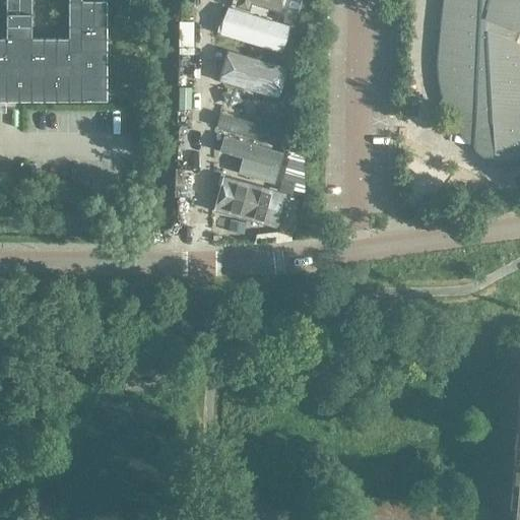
[(5,101),(106,101),(106,0),(0,0),(0,112),(5,113),(5,101)]
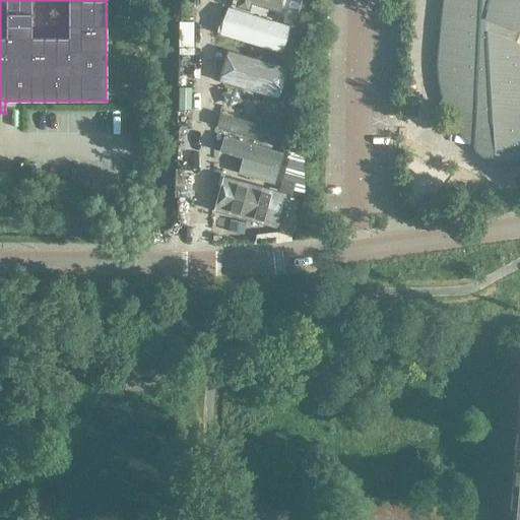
[(230,0),(233,1),(231,8),(245,12),(248,5),(277,14),(281,0),(230,0)]
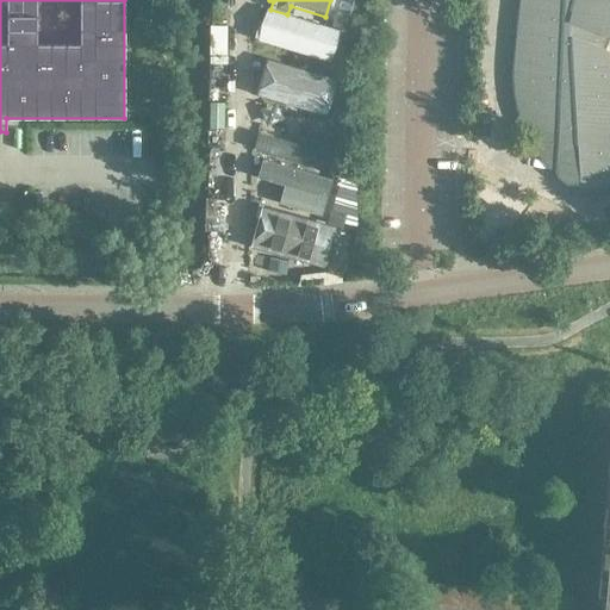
[(348,17),(353,0),(340,0),(337,13),(348,17)]
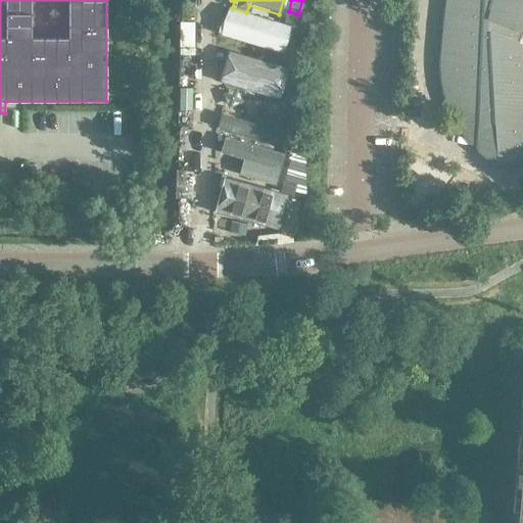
[(522,0),(448,0),(448,5),(454,5),(447,20),(449,38),(453,40),(443,54),(447,77),(452,79),(446,93),(449,102),(454,112),(480,106),(484,106),(482,132),(488,136),(489,134),(498,139),(497,142),(512,171),(522,164),(522,162),(522,47),(517,44),(516,42),(520,28),(522,28),(522,0)]
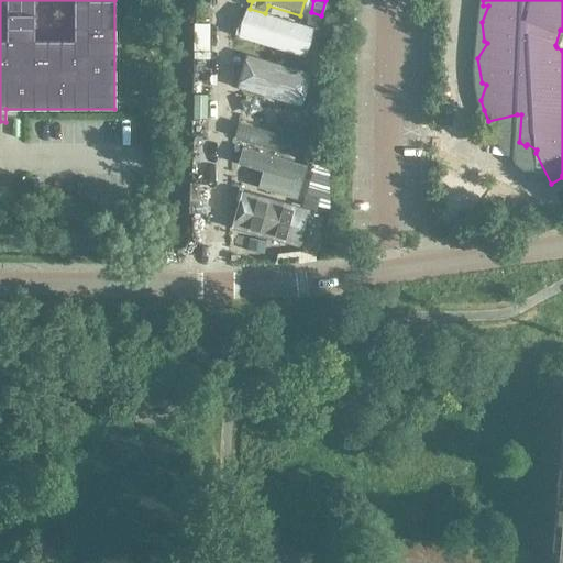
[(291,24),(239,10),(233,26),(254,32),(249,51),(277,59),(283,40),(287,41),(291,24)]
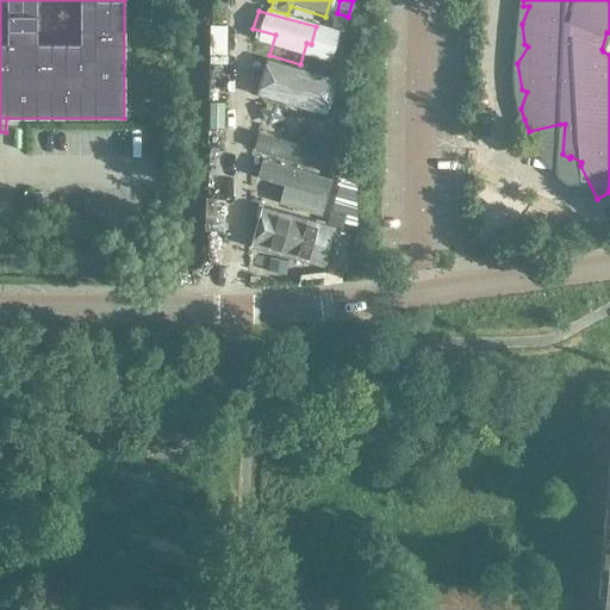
[(344,30),(348,17),(337,13),(334,12),(330,25),(344,30)]
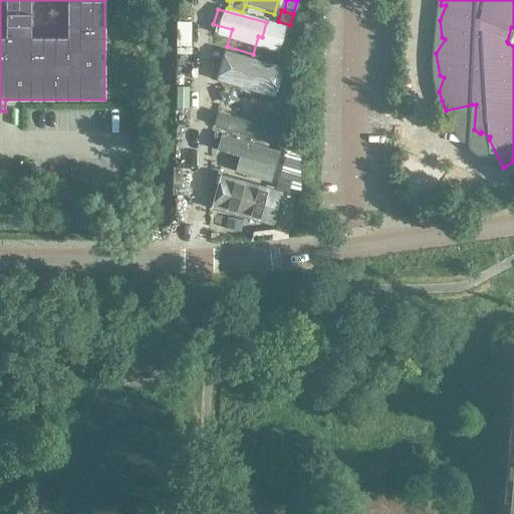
[(177,22),(177,45),(190,45),(191,22),(177,22)]
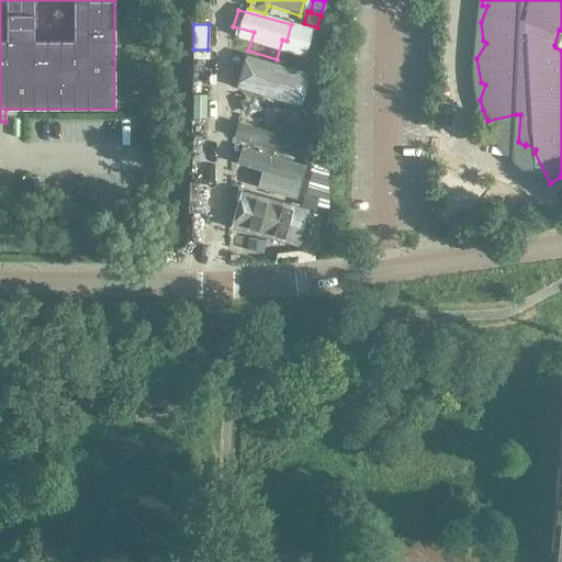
[(295,77),(257,66),(242,62),(237,77),(233,91),(288,107),(295,77)]
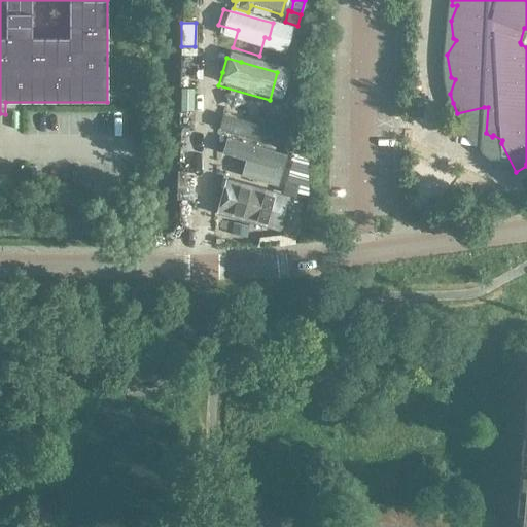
[(304,86),(309,69),(299,67),(293,84),(304,86)]
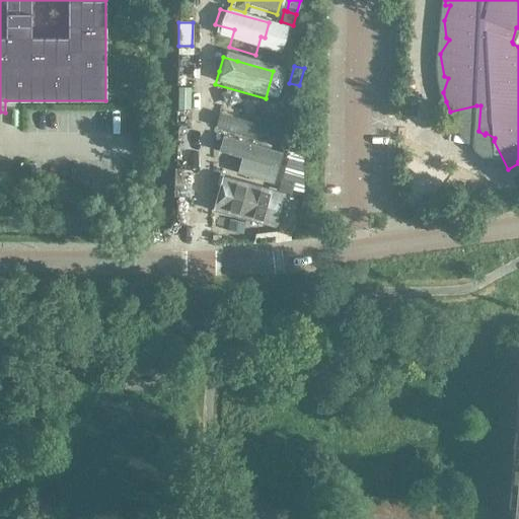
[(190,85),(177,85),(177,110),(190,110),(190,85)]
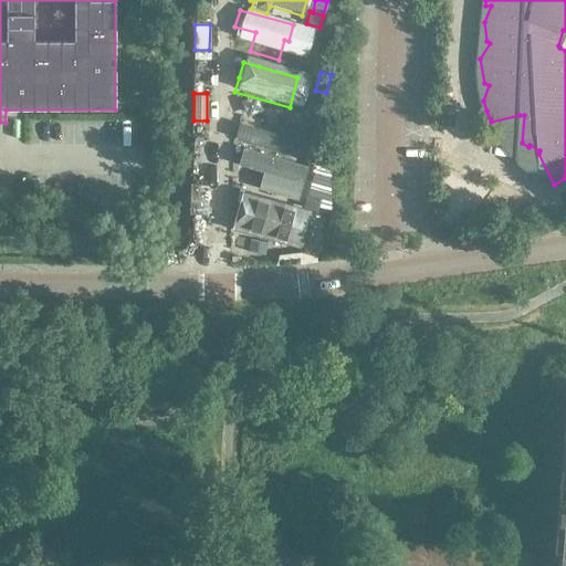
[(321,115),(325,96),(314,93),(308,113),(321,115)]
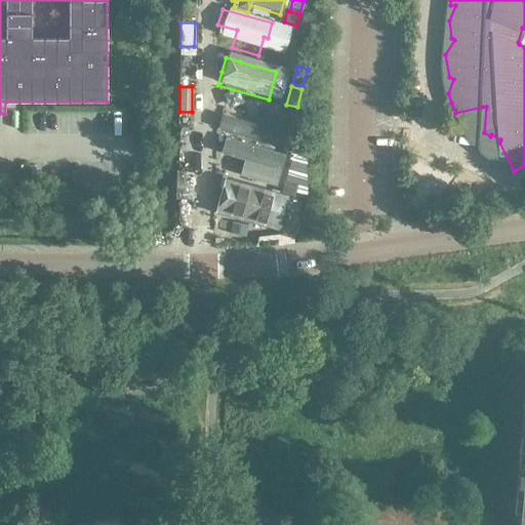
[(293,109),(263,101),(256,119),(288,127),(293,109)]
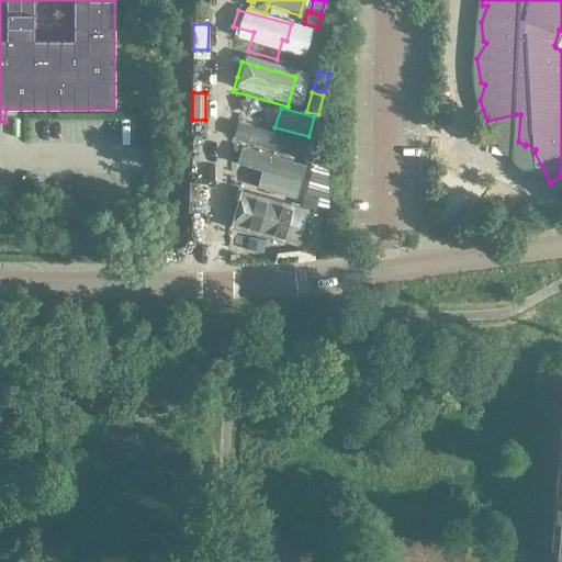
[(322,137),(326,119),(315,115),(311,135),(322,137)]
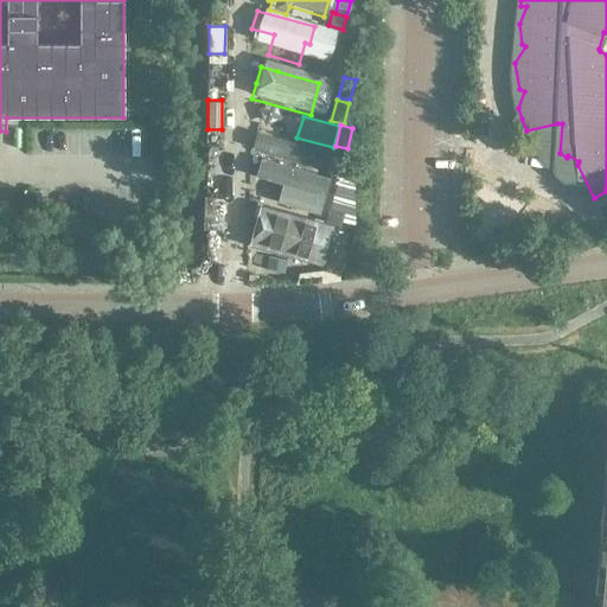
[(260,131),(256,147),(317,164),(321,147),(298,141),(260,131)]
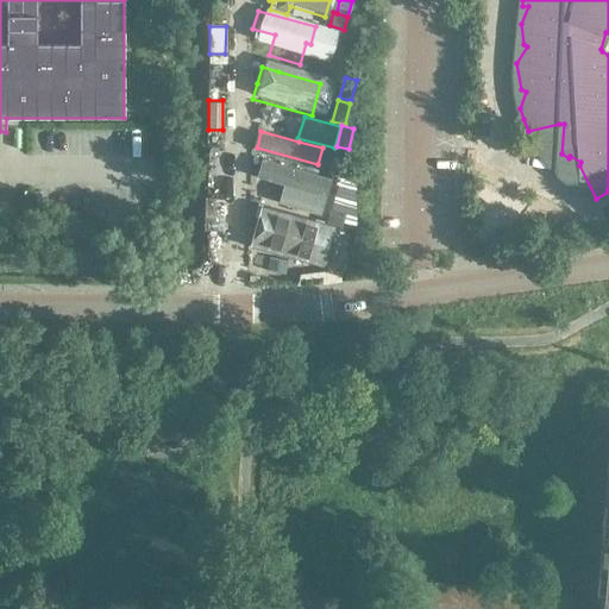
[(334,150),(330,170),(341,174),(346,152),(334,150)]
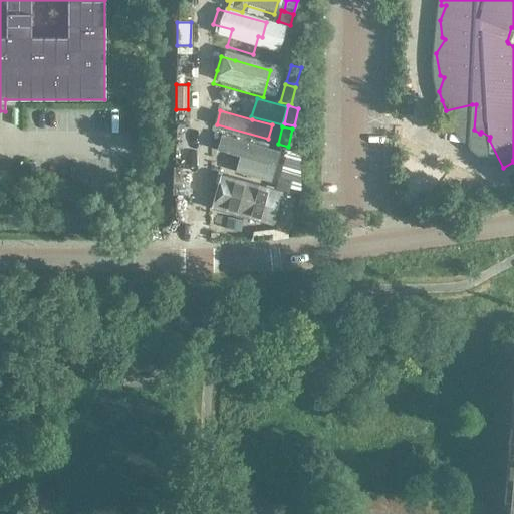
[(268,152),(242,145),(209,145),(205,165),(261,181),(268,152)]
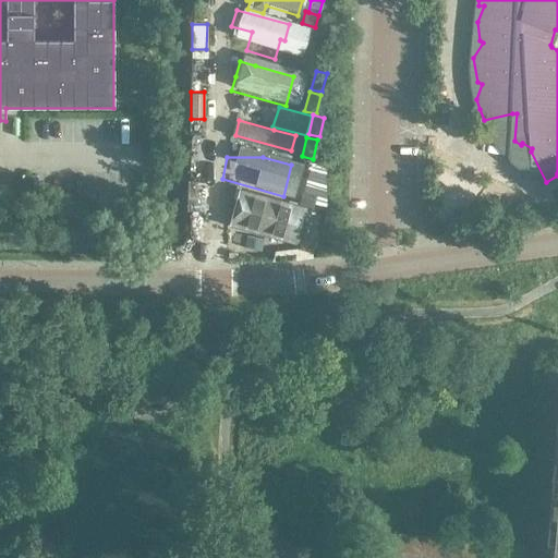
[(189,181),(187,211),(204,211),(205,182),(189,181)]
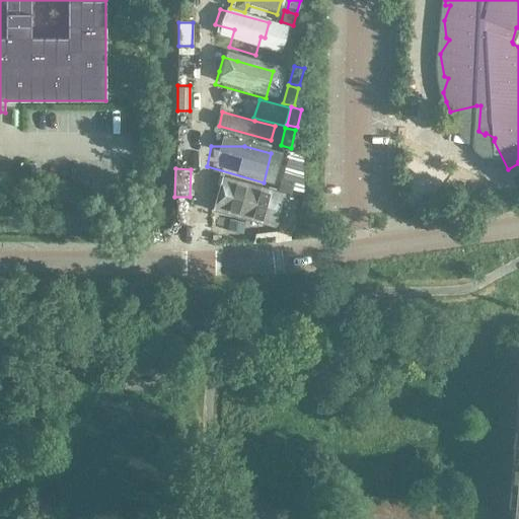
[(284,194),(223,176),(214,208),(275,225),(284,194)]
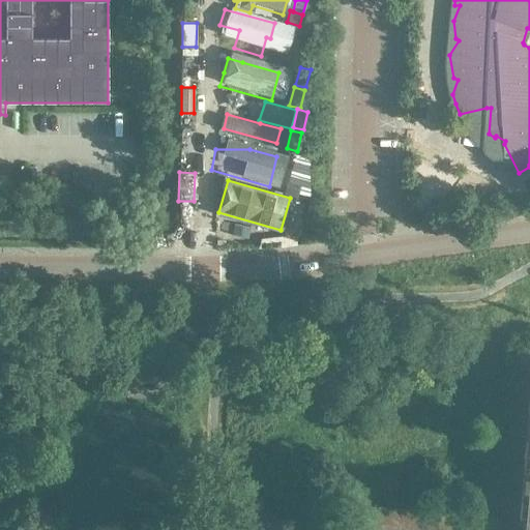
[(286,183),(284,194),(292,196),(295,197),(298,186),(286,183)]
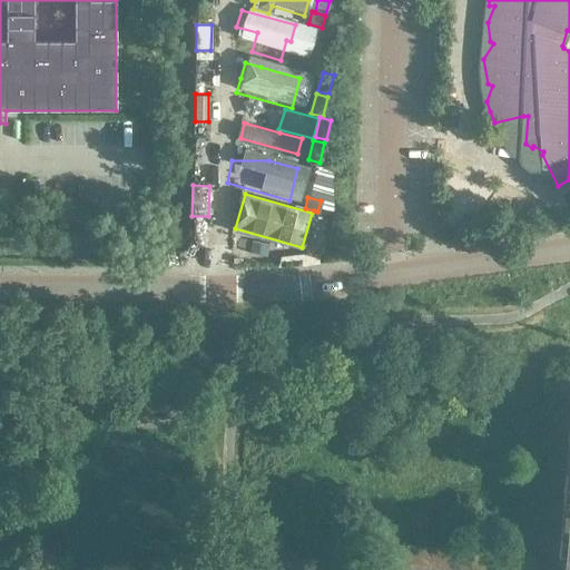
[(311,232),(305,254),(318,257),(325,236),(311,232)]
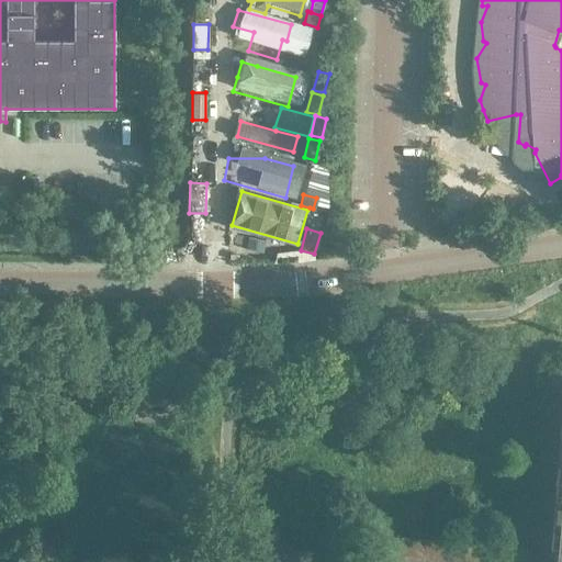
[(561,561),(561,515),(553,515),(550,549),(555,550),(554,561),(561,561)]
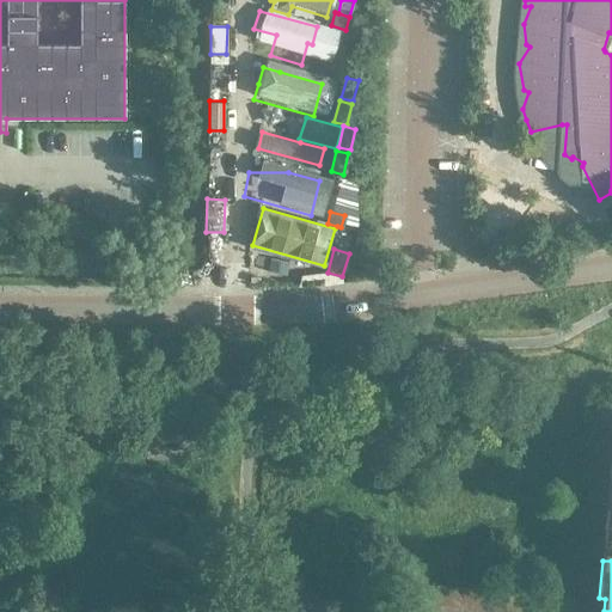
[(469,594),(466,611),(479,611),(483,588),(469,587),(469,594)]
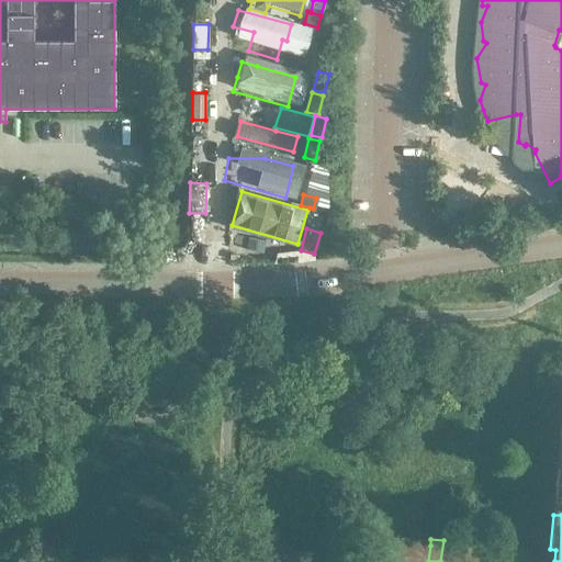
[(444,540),(440,561),(452,561),(456,541),(444,540)]
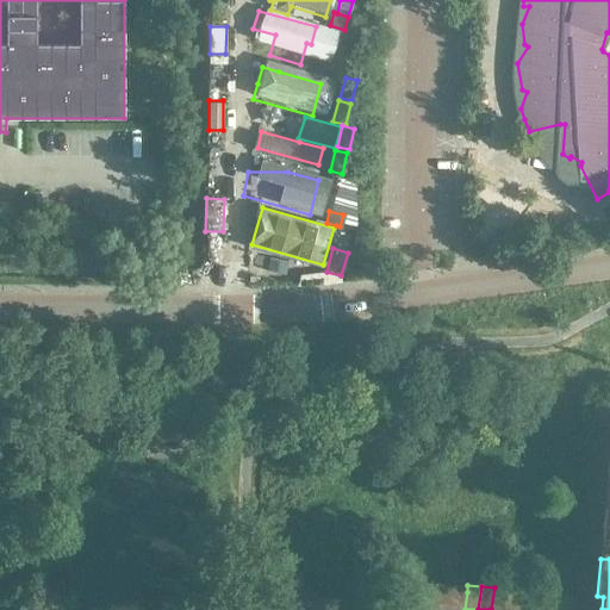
[(495,587),(491,609),(505,609),(508,589),(495,587)]
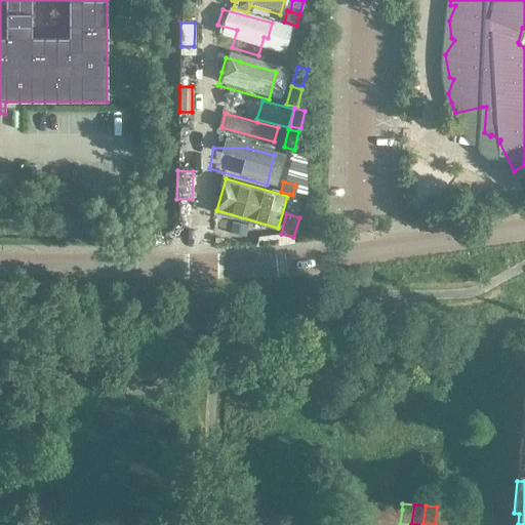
[(437,507),(435,524),(446,524),(448,508),(437,507)]
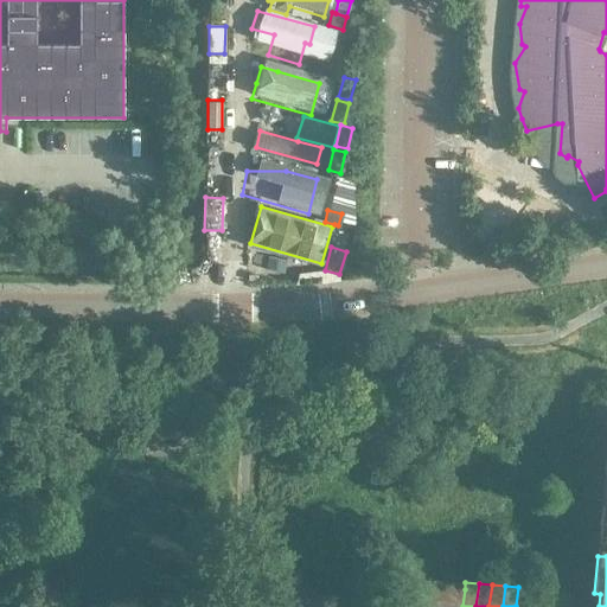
[(518,587),(516,606),(529,606),(531,588),(518,587)]
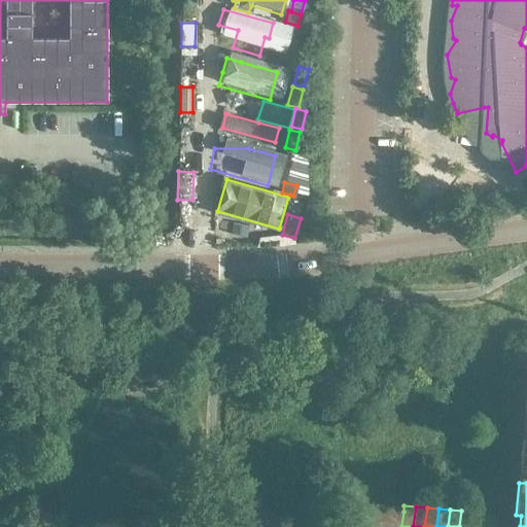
[(461,511),(459,526),(470,526),(472,512),(461,511)]
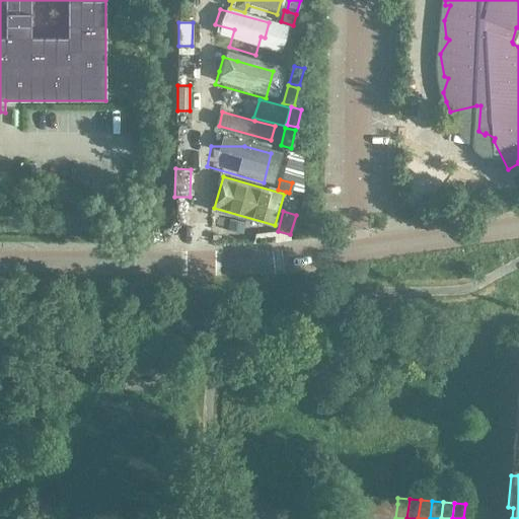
[(465,504),(463,518),(475,518),(476,505),(465,504)]
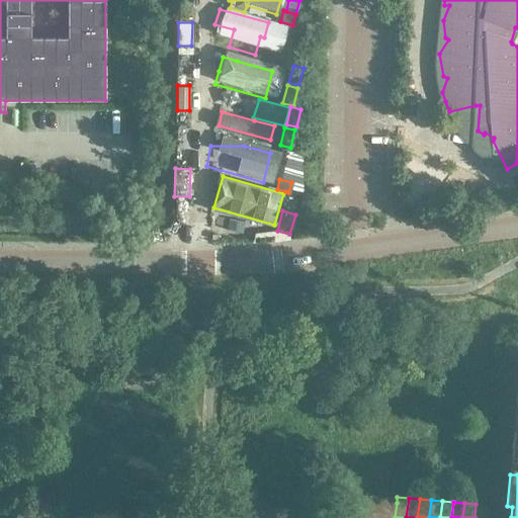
[(476,504),(475,517),(486,517),(488,505),(476,504)]
